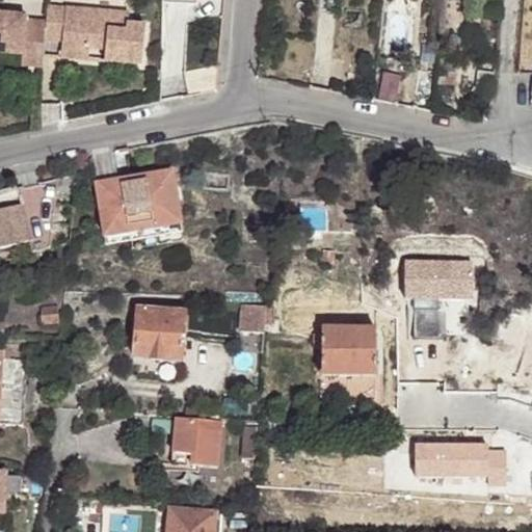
[(67,8),(48,6),(46,22),(44,41),(61,43),(60,58),(88,62),(89,48),(90,44),(104,45),(104,50),(102,63),(140,68),(144,28),(127,26),(129,16),(94,11),(92,24),(65,21),(67,8)]
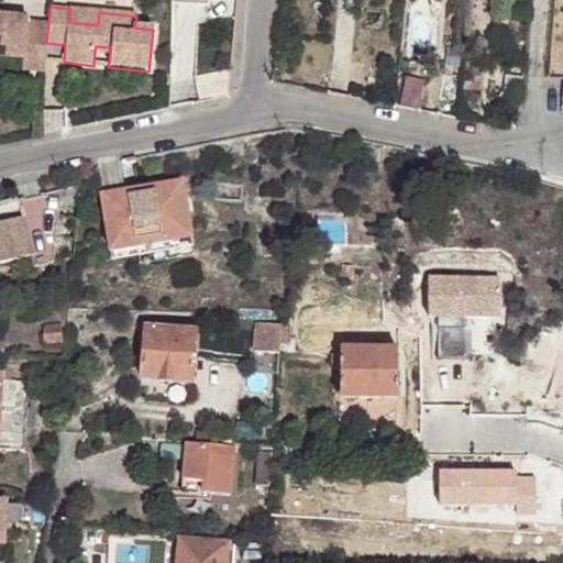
[(69,22),(98,25),(99,12),(70,9),(69,22)]
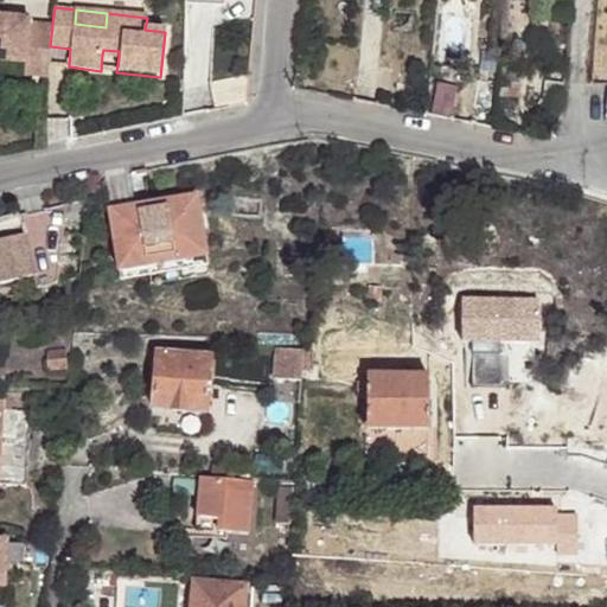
[(30,18),(0,14),(0,59),(24,63),(23,75),(46,77),(50,46),(52,25),(29,23),(30,18)]
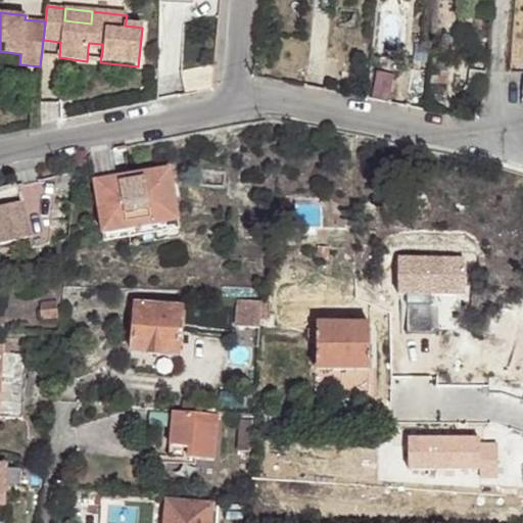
[(377,72),(371,99),(388,102),(389,102),(394,75),(377,72)]
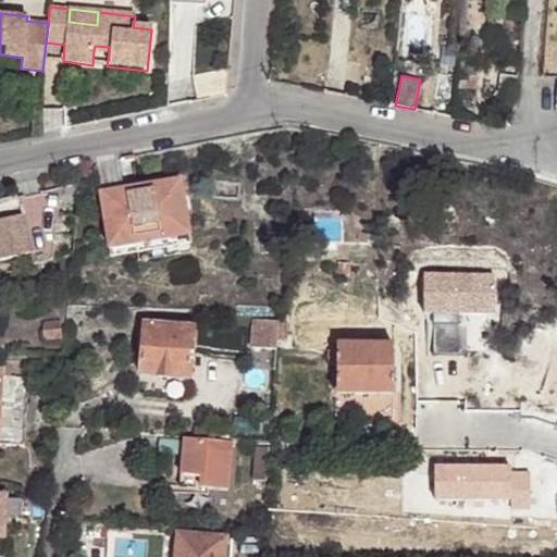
[(99,177),(109,249),(189,236),(181,181),(123,189),(121,170),(99,177)]
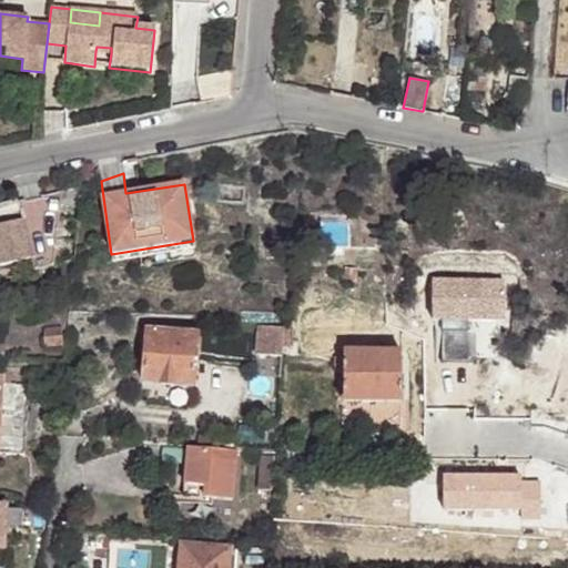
[(0,224),(0,266),(33,259),(37,272),(52,266),(60,201),(22,210),(24,219),(0,224)]
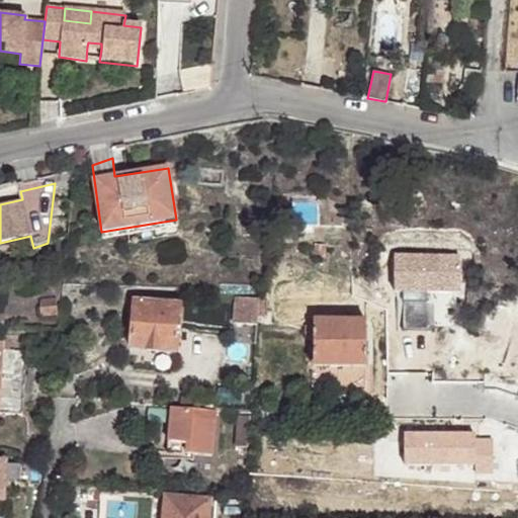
[(101,232),(102,239),(177,227),(176,220),(101,232)]
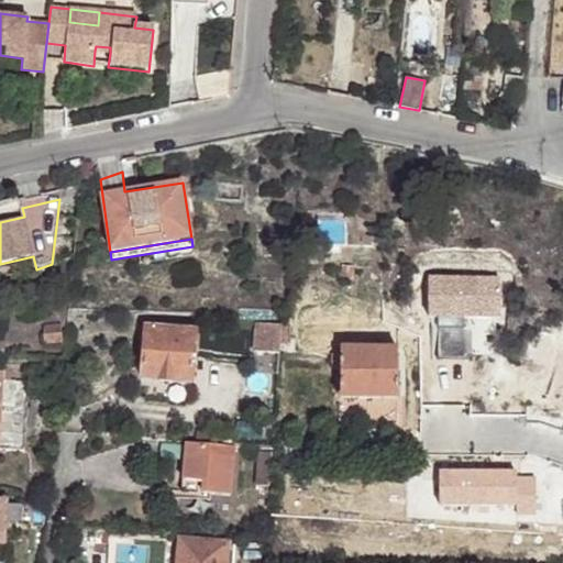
[(294,261),(291,272),(302,273),(304,263),(294,261)]
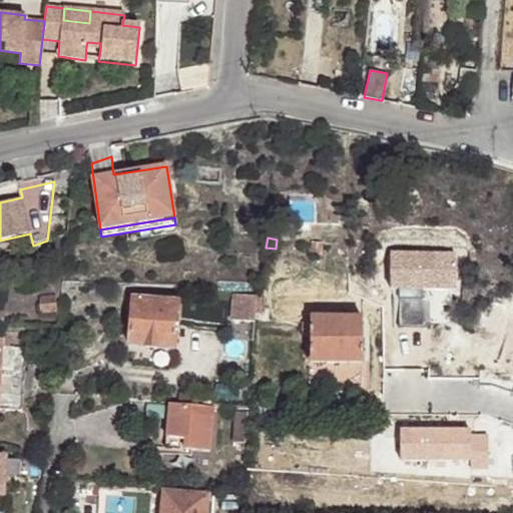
[(311,241),(311,252),(328,252),(329,241),(311,241)]
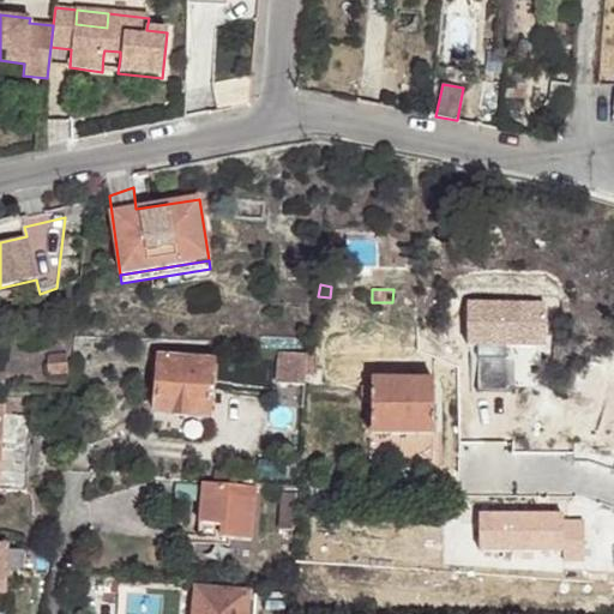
[(220,323),(220,338),(234,338),(235,324),(220,323)]
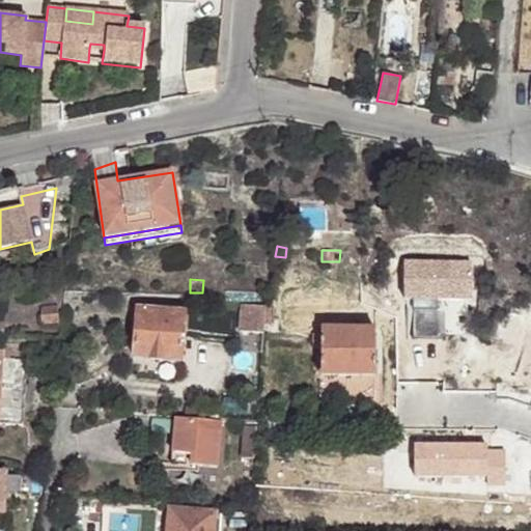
[(262,353),(266,324),(267,306),(243,304),(239,351),(262,353)]
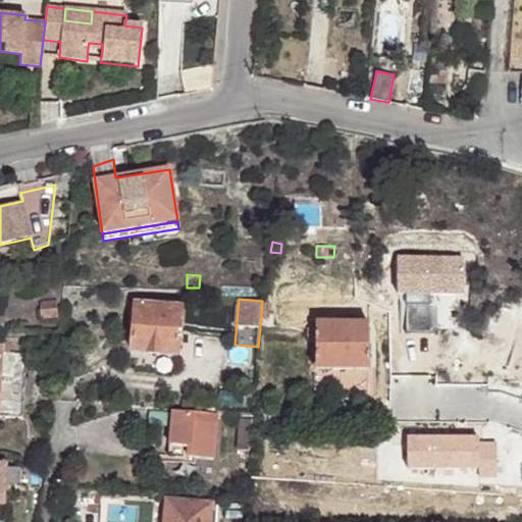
[(41,302),(42,318),(57,317),(56,301),(41,302)]
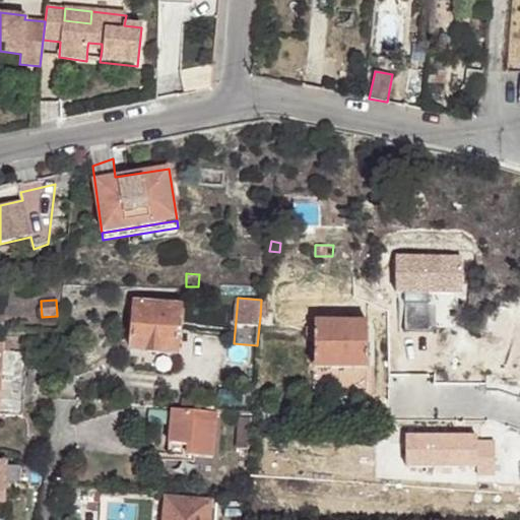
[(268,317),(270,301),(261,300),(260,317),(268,317)]
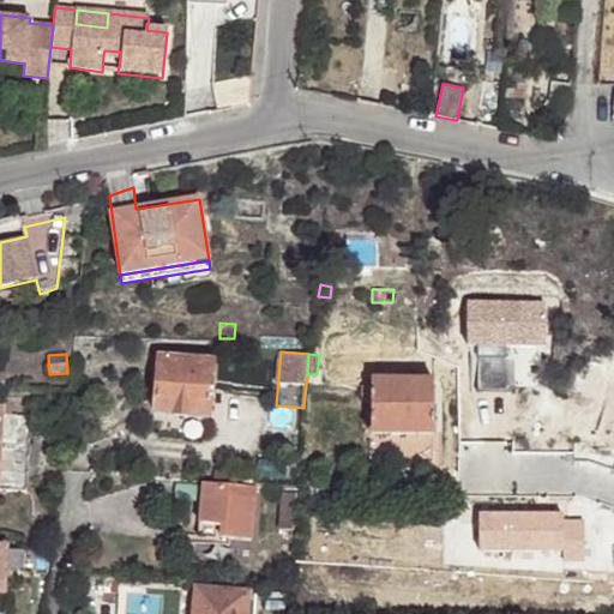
[(160,357),(154,411),(209,417),(214,362),(160,357)]
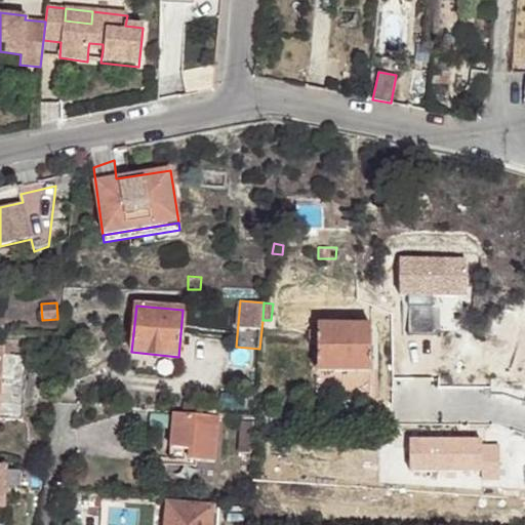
[(318,325),(317,371),(371,371),(371,325),(318,325)]
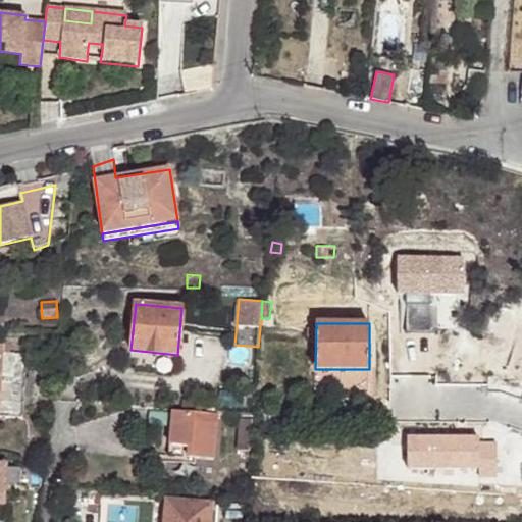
[(38,336),(38,346),(54,346),(53,336),(38,336)]
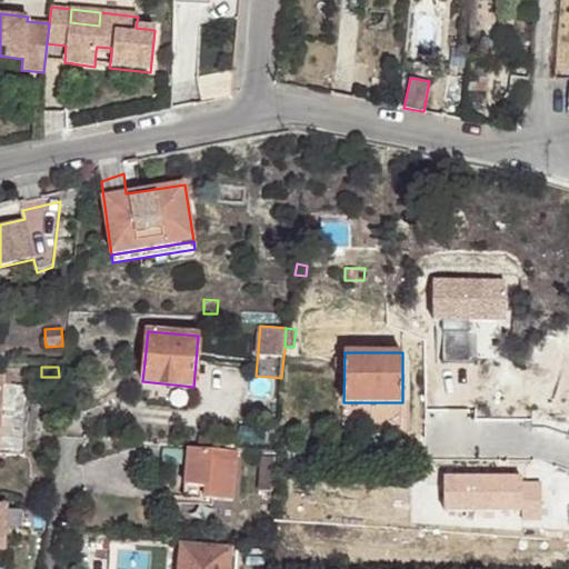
[(0,453),(25,457),(30,385),(5,383),(5,377),(0,376),(0,453)]
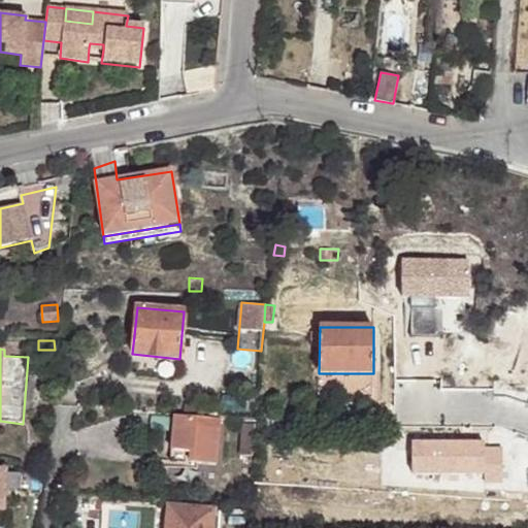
[(174,415),(171,450),(190,451),(189,462),(216,464),(220,419),(174,415)]
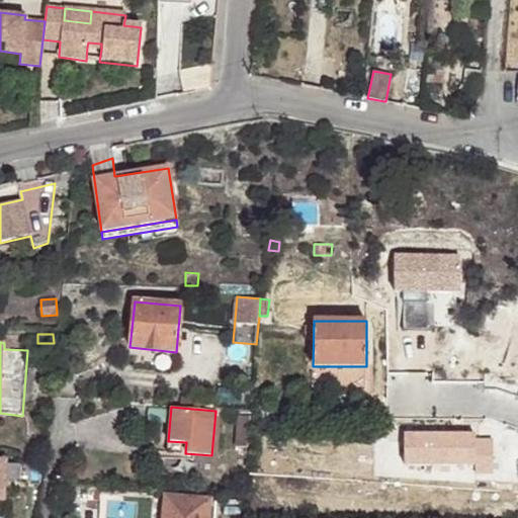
[(235,446),(248,447),(251,416),(238,415),(235,446)]
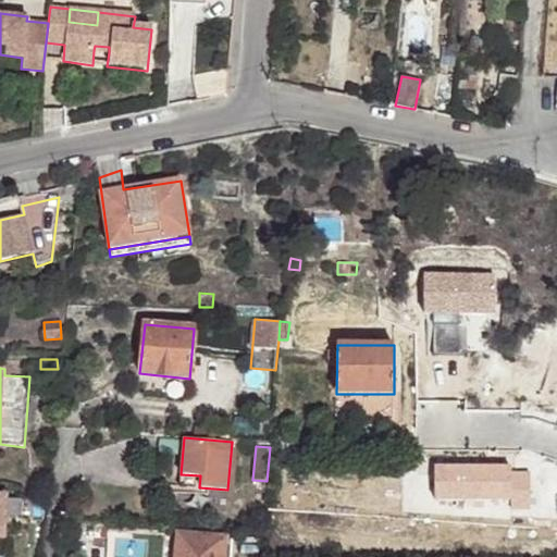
[(78,528),(77,554),(101,554),(103,529),(78,528)]
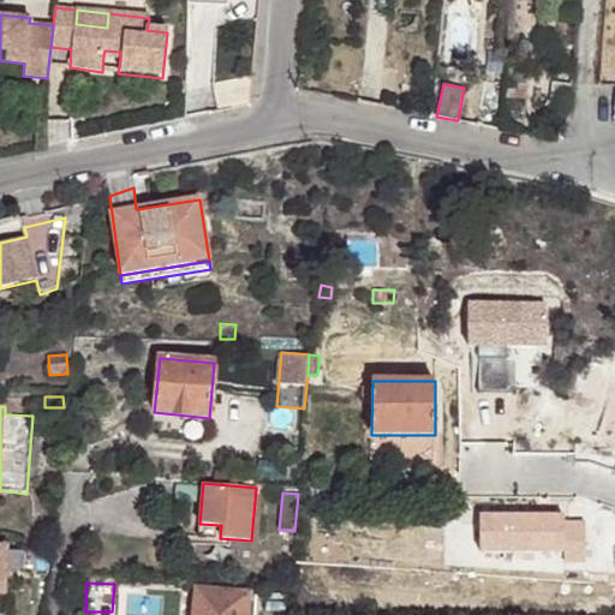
[(196,589),(193,614),(246,614),(249,593),(196,589)]
